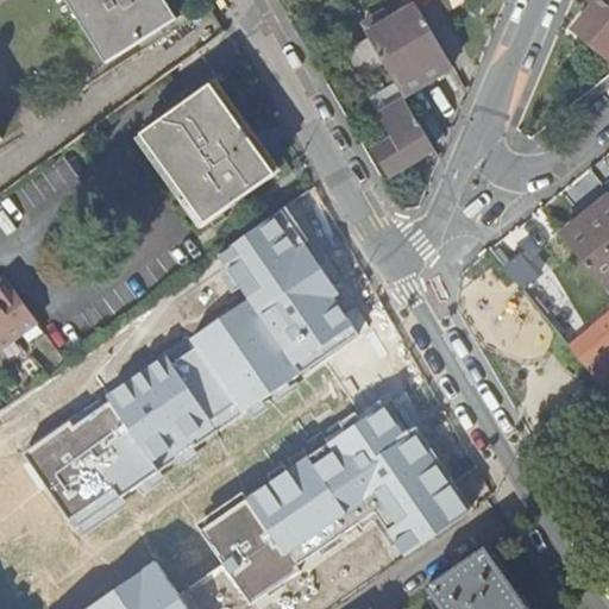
[(177,19),(165,0),(67,0),(107,64),(177,19)]
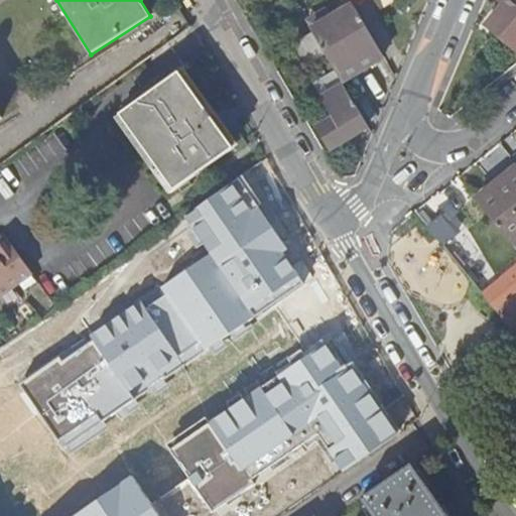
[(515,0),(507,0),(488,23),(515,46),(515,0)]
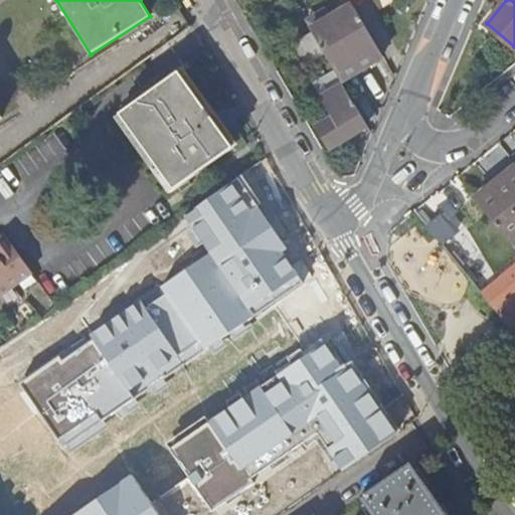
[(350,4),(309,28),(311,31),(324,53),(334,70),(340,79),(381,55),(350,4)]
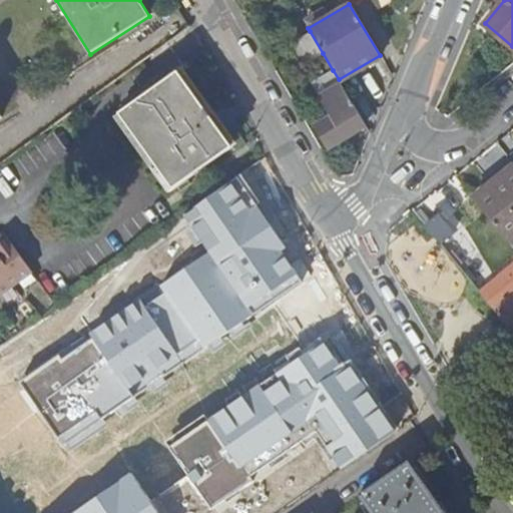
[(323,53),(310,31),(288,45),(301,67),(323,53)]
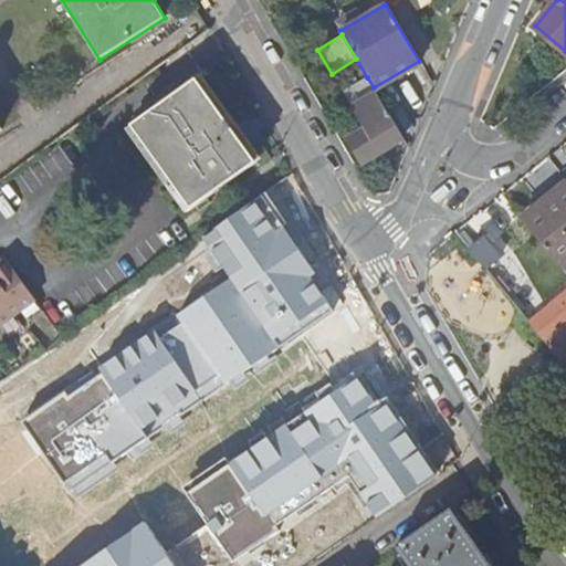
[(374,87),(367,77),(343,92),(362,125),(350,133),(354,136),(346,142),(360,165),(402,137),(374,87)]
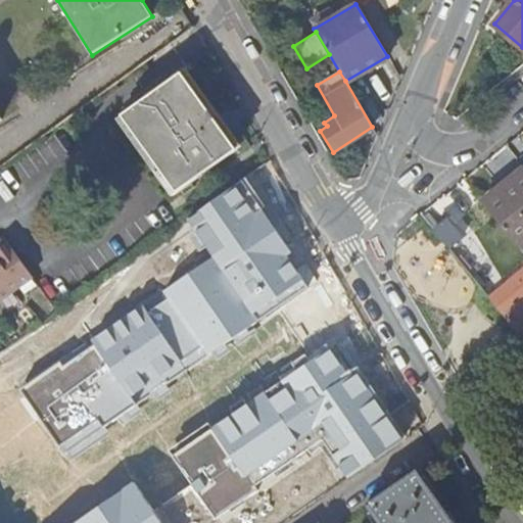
[(237,150),(182,73),(122,115),(177,193),(237,150)]
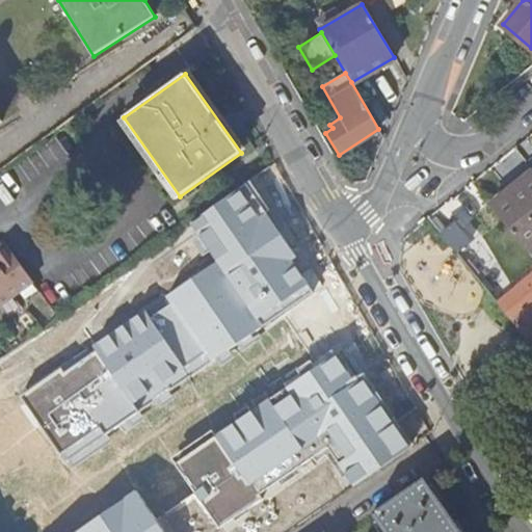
[(361,140),(348,149),(352,153),(364,145),(361,140)]
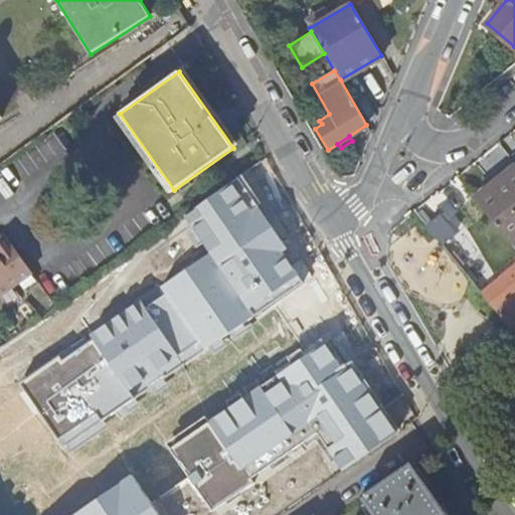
[(514,169),(475,201),(511,245),(514,241),(514,169)]
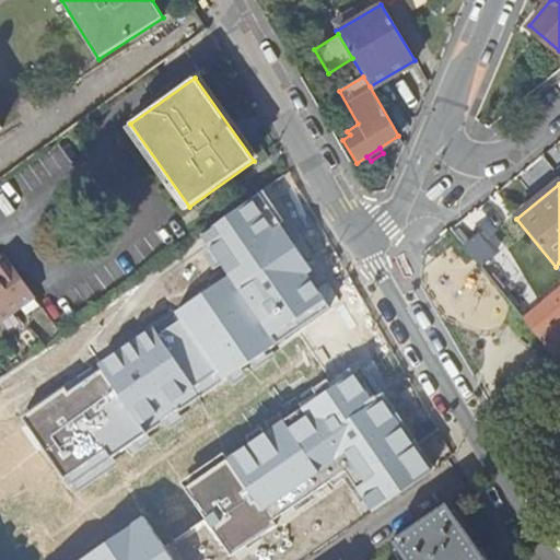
[(330,303),(265,190),(197,242),(214,271),(223,267),(229,277),(174,310),(179,322),(162,336),(154,327),(97,363),(102,373),(67,397),(63,387),(22,417),(63,482),(330,303)]
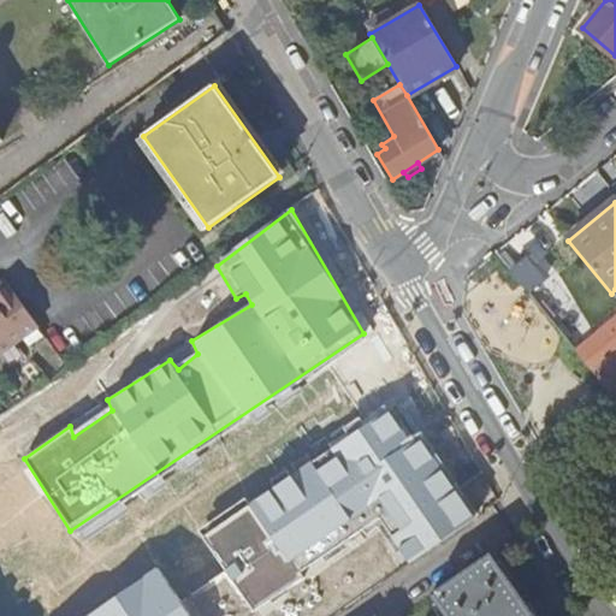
[(6,283),(0,286),(0,298),(12,290),(6,283)]
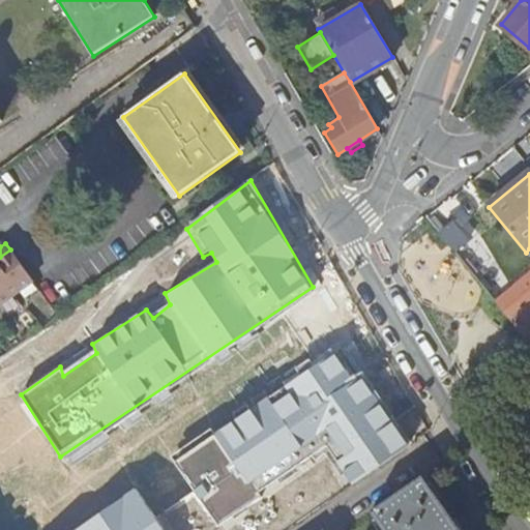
[(0,304),(33,282),(10,249),(0,257),(0,304)]
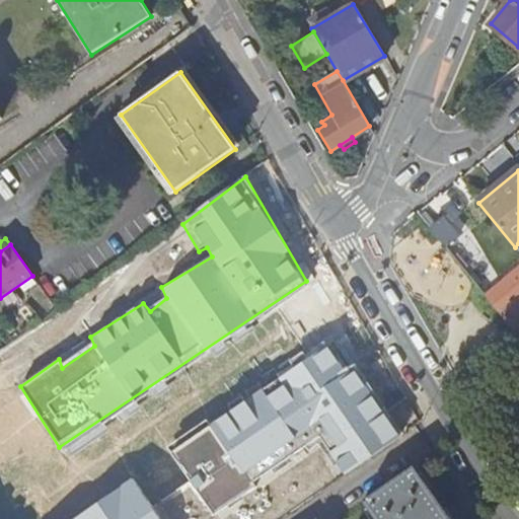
[(518,298),(504,311),(500,314),(518,338),(518,298)]
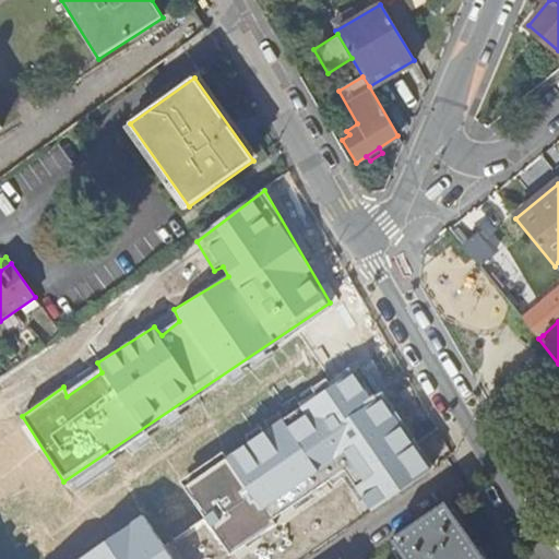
[(372,514),(436,471),(384,391),(378,392),(355,369),(182,488),(232,554),(347,472),(372,514)]
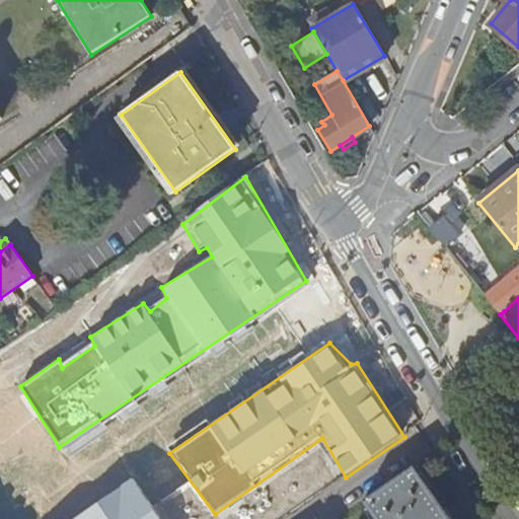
[(450,518),(414,466),(363,501),(374,518),(450,518)]
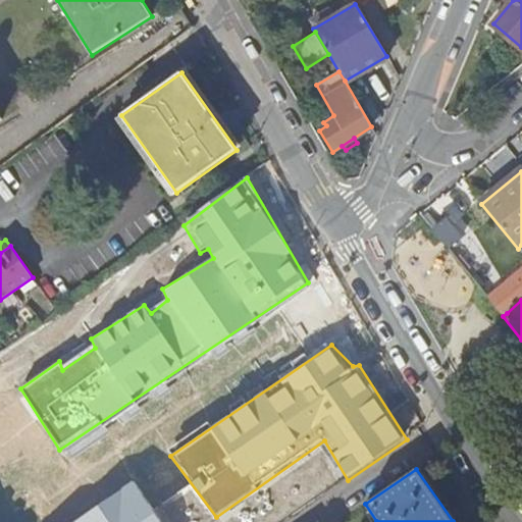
[(160,521),(133,480),(70,521),(160,521)]
